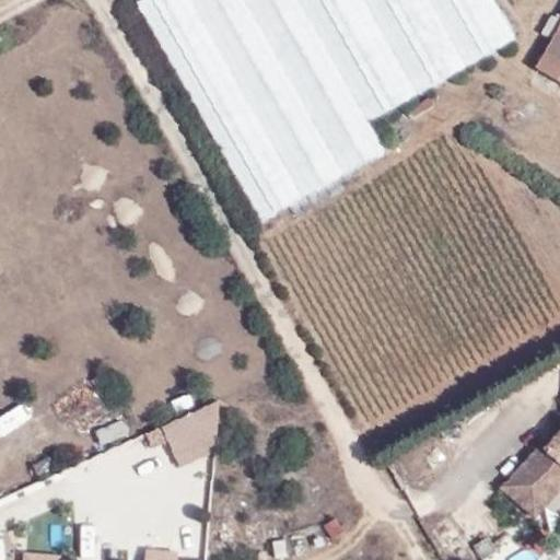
[(369,123),(515,37),(493,0),(144,0),(139,3),(263,220),(385,151),(369,123)]
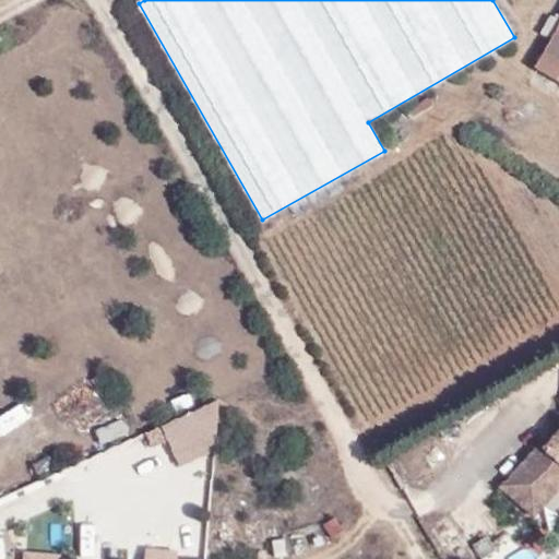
[(558,27),(534,71),(558,85),(558,27)]
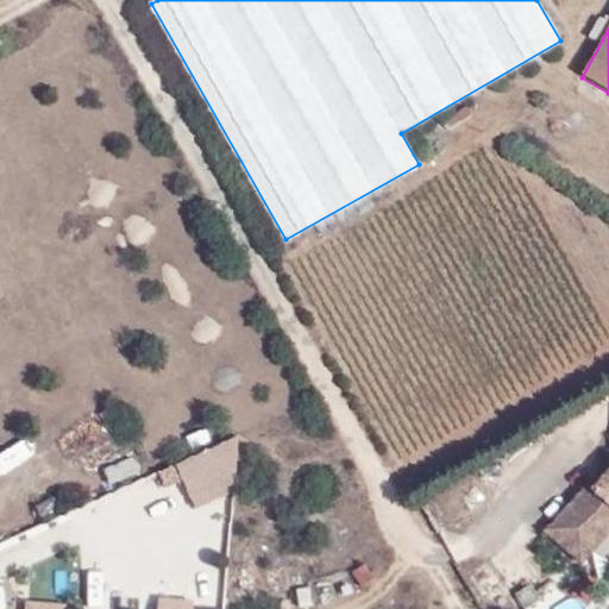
[(174,460),(196,507),(248,482),(225,435),(174,460)]
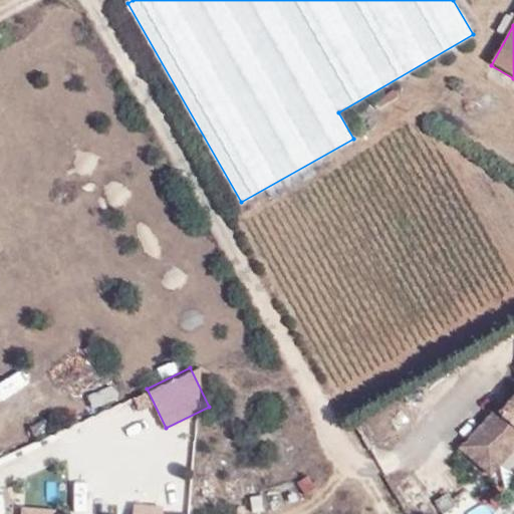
[(87,391),(91,406),(118,399),(113,383),(87,391)]
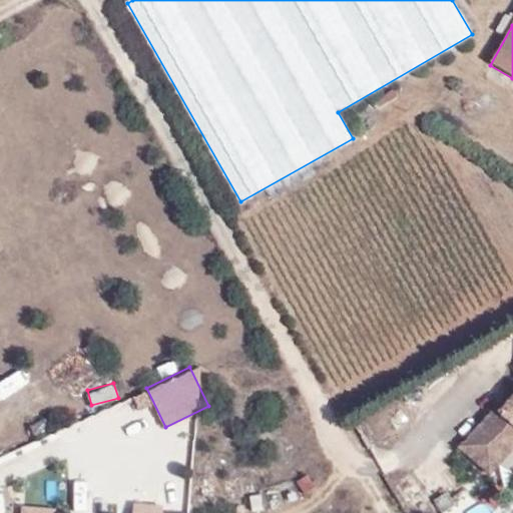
[(512,401),(460,446),(488,473),(512,445),(512,401)]
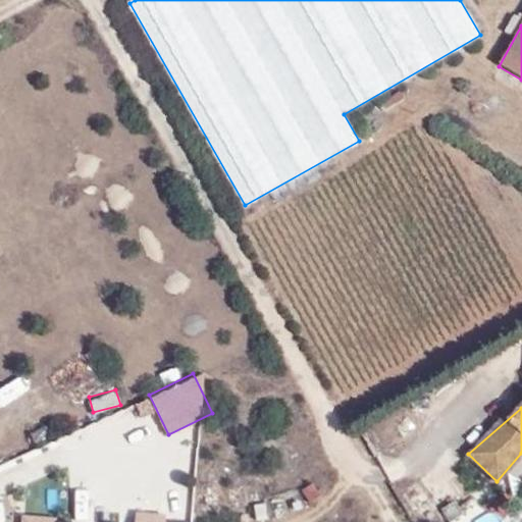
[(89,518),(92,487),(75,486),(72,516),(89,518)]
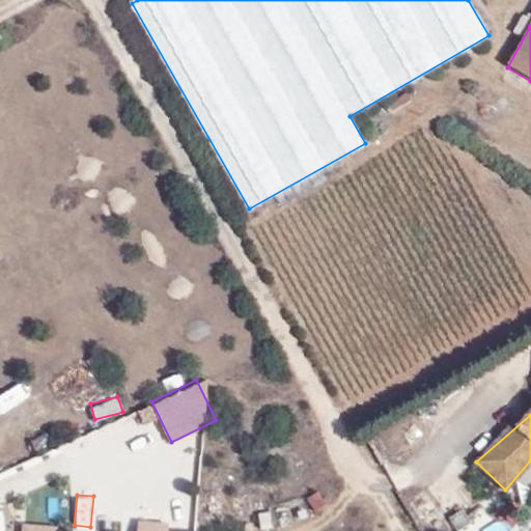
[(468,506),(449,514),(456,530),(457,530),(475,523),(468,506)]
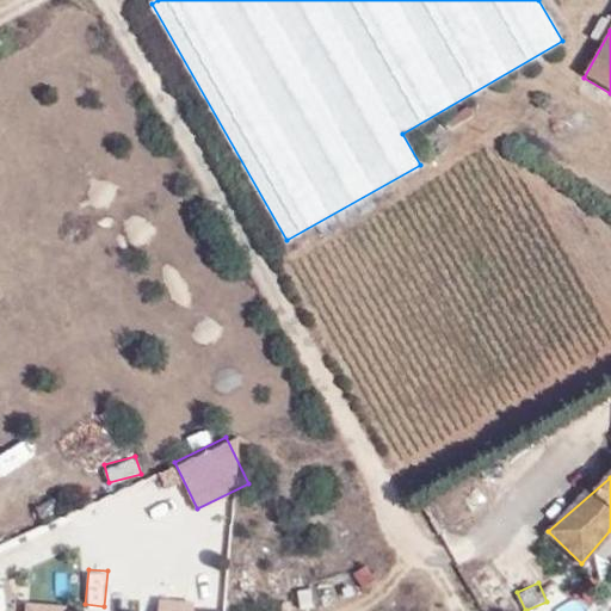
[(25,600),(24,610),(66,610),(66,600),(25,600)]
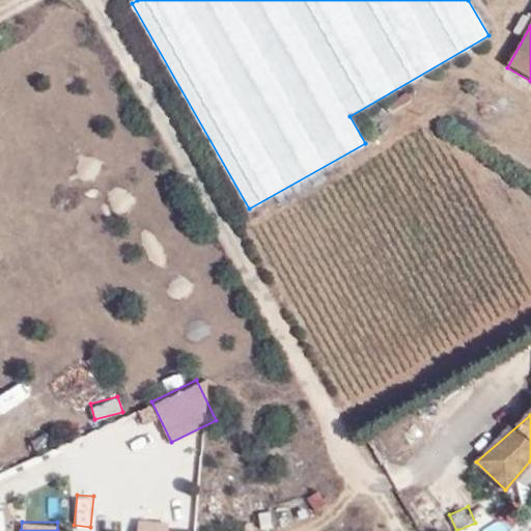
All buildings are outlined.
